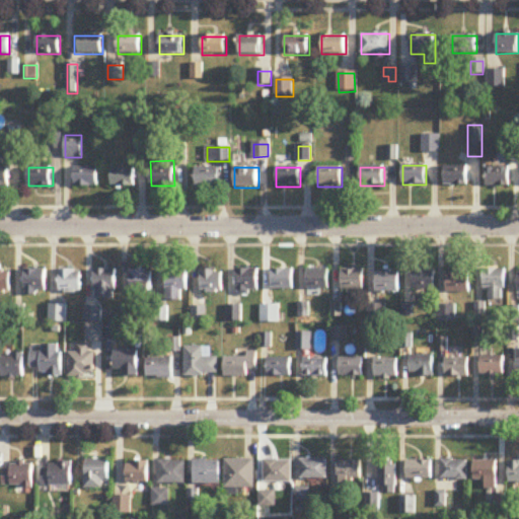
[(467,167),(444,167),(444,184),(467,184),(467,167)]
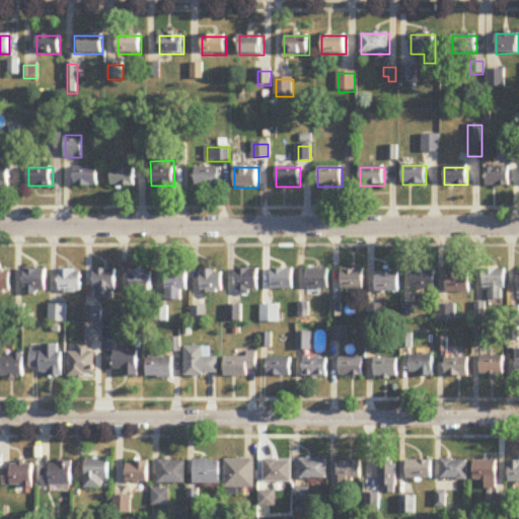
[(510,186),(510,167),(487,167),(487,186),(510,186)]
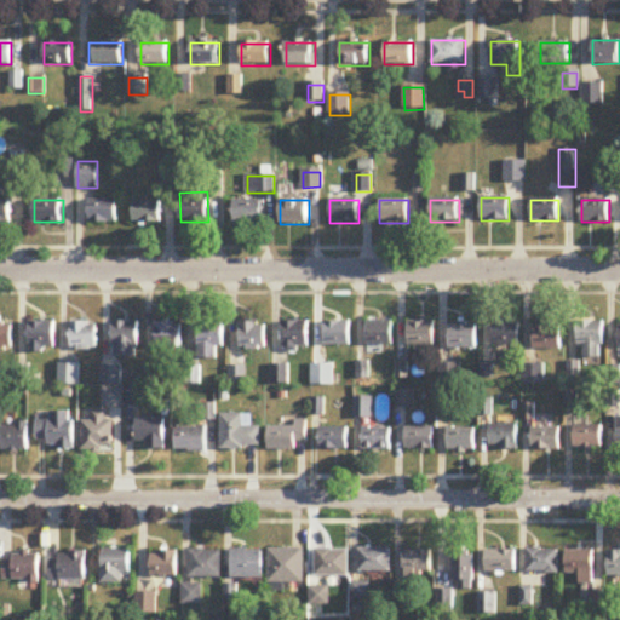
[(118,223),(118,201),(90,201),(90,223),(118,223)]
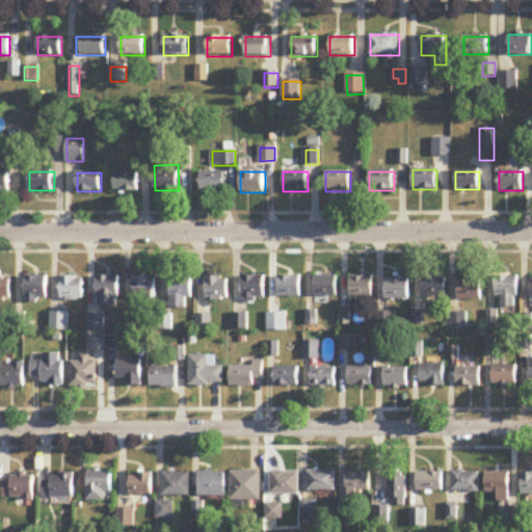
[(114,191),(138,191),(138,173),(114,173),(114,191)]
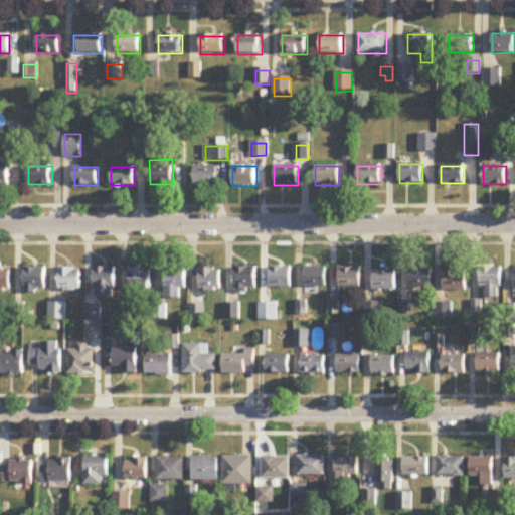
[(218,186),(218,167),(194,167),(194,186),(218,186)]
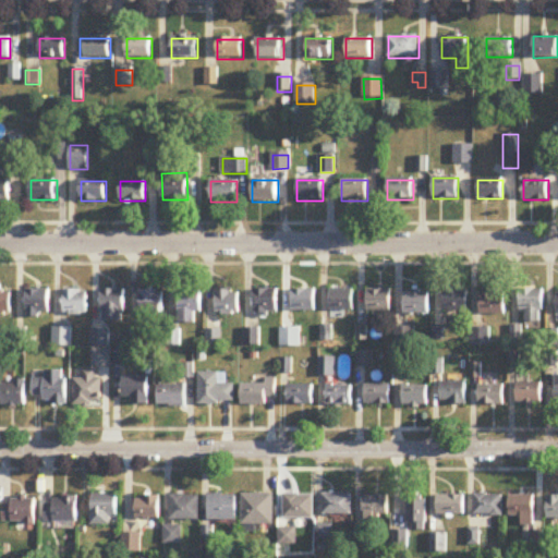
[(0,199),(12,201),(12,189),(0,189),(0,199)]
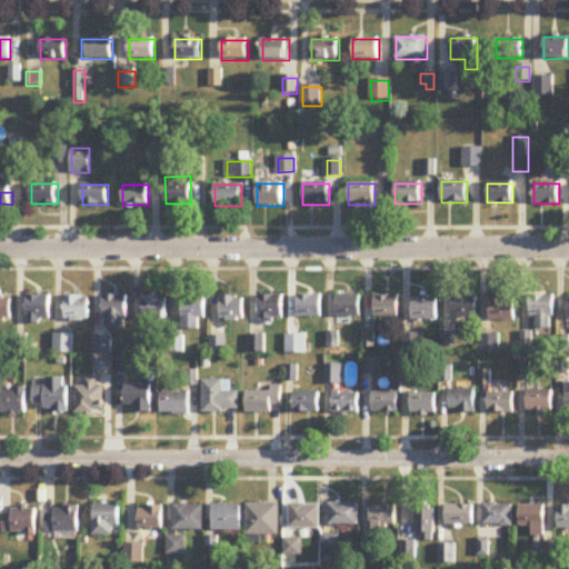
[(477,317),(477,290),(452,290),(452,317),(477,317)]
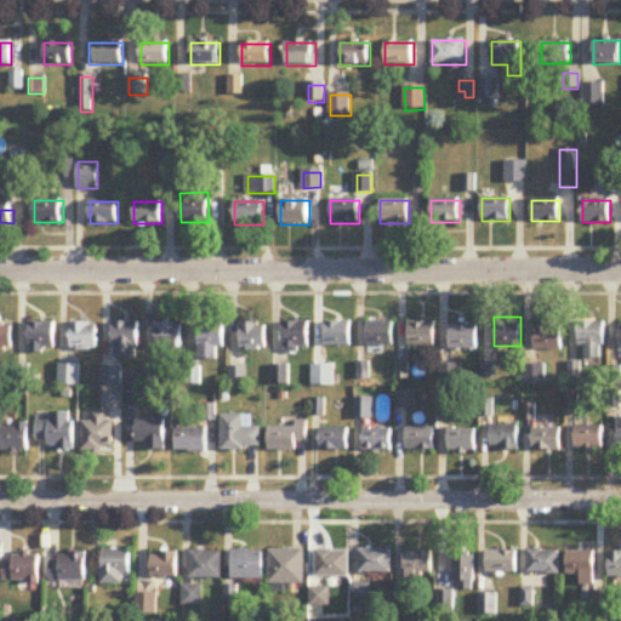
[(0,322),(0,348),(11,348),(11,322),(0,322)]
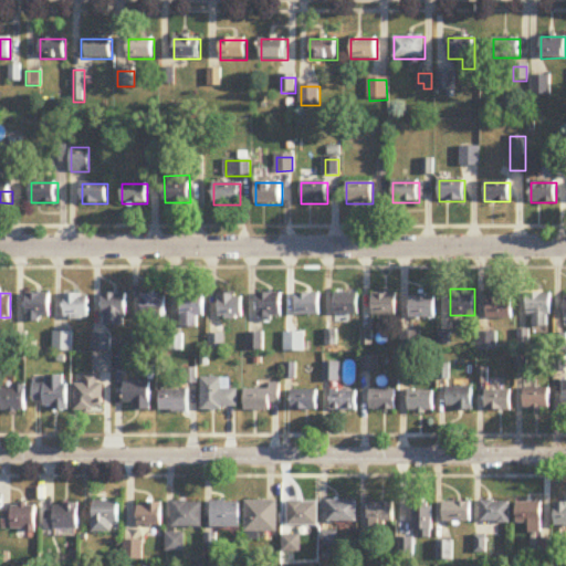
[(27,320),(51,320),(51,294),(27,294),(27,320)]
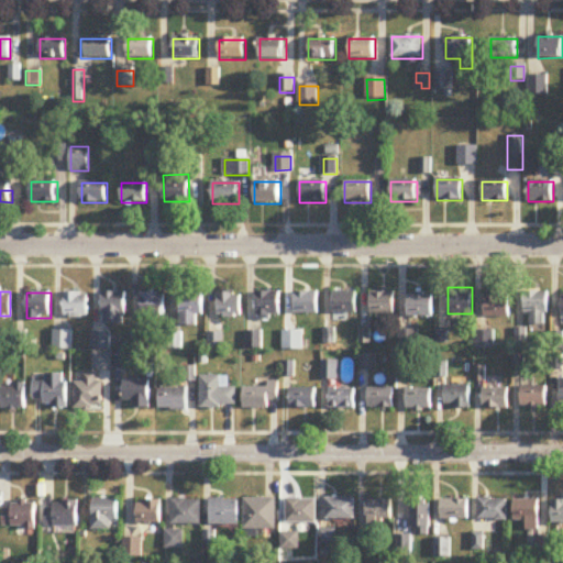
[(103,324),(125,324),(125,293),(103,293),(103,324)]
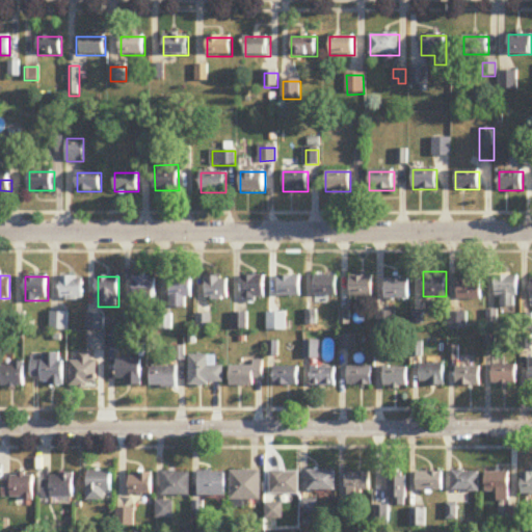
[(243,276),(243,299),(265,299),(265,276),(243,276)]
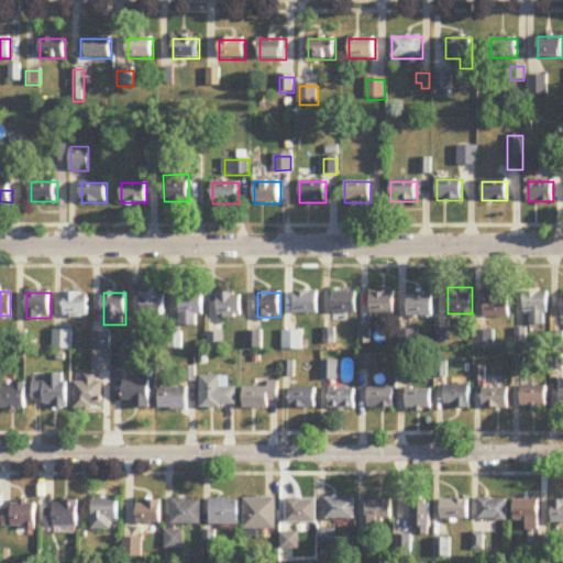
[(319,293),(295,293),(295,315),(319,315),(319,293)]
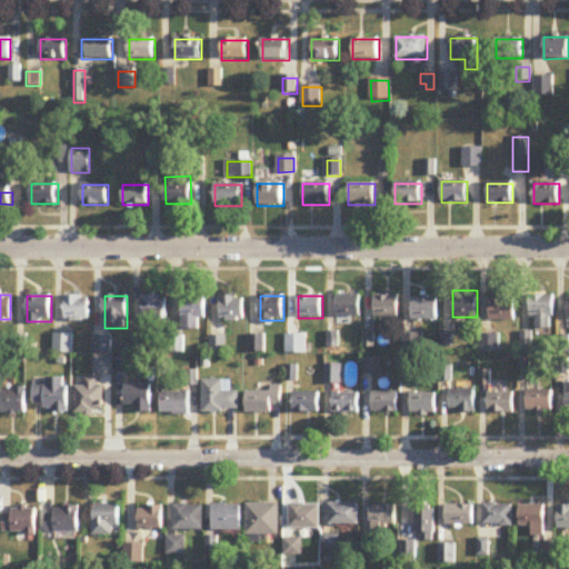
[(361,318),(361,296),(337,296),(337,318),(361,318)]
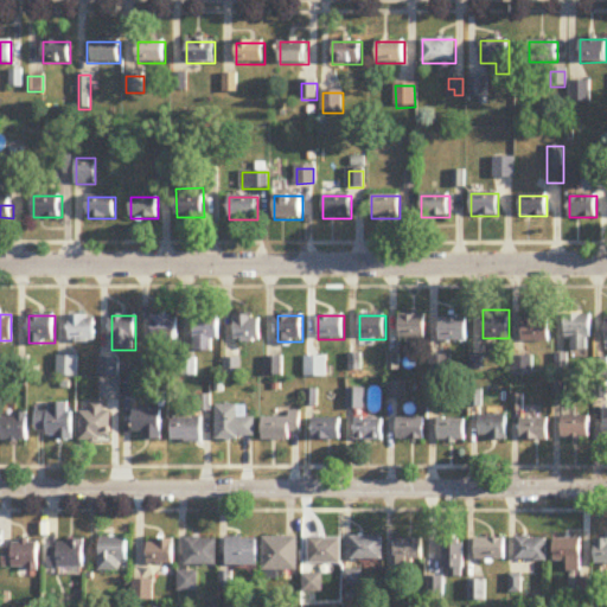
[(69,343),(95,343),(95,317),(69,317),(69,343)]
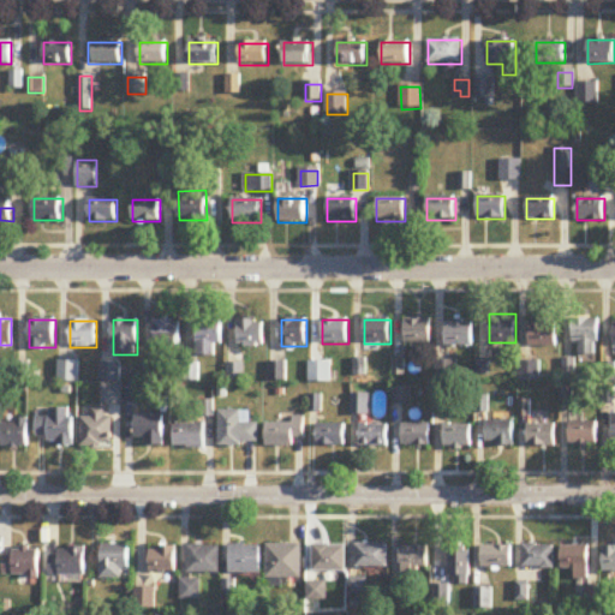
[(155,321),(155,347),(179,347),(179,321),(155,321)]
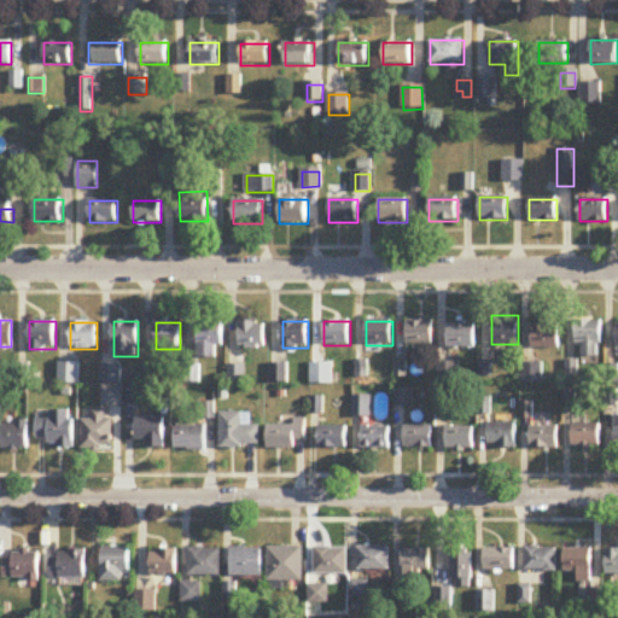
[(197,359),(222,359),(222,322),(197,322),(197,359)]
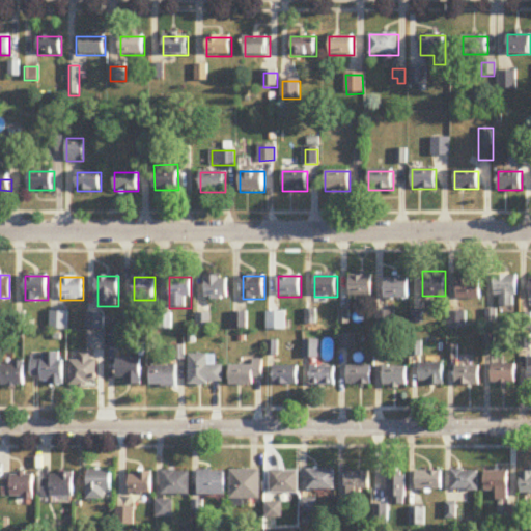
[(228,277),(205,277),(205,299),(228,299),(228,277)]
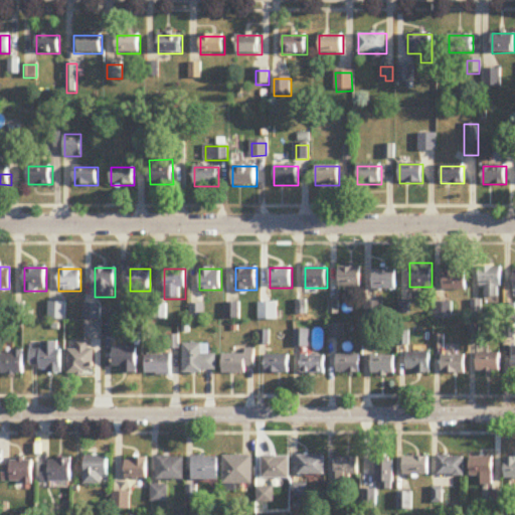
[(361,288),(361,269),(340,269),(340,288),(361,288)]
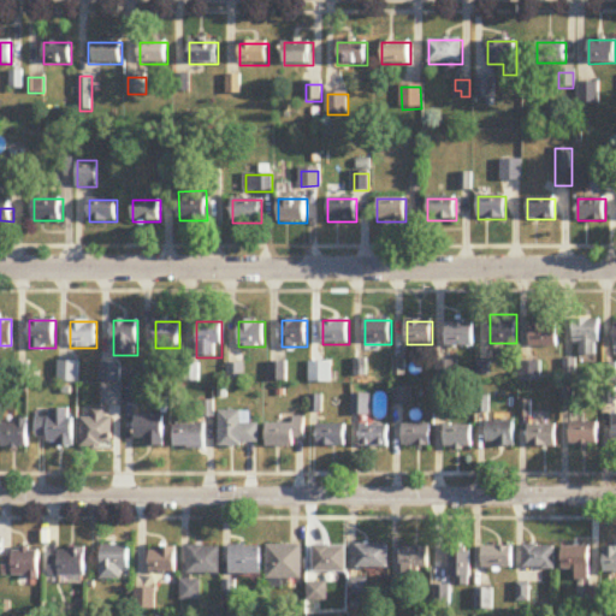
[(574,345),(581,345),(581,357),(599,357),(599,321),(574,321),(574,345)]
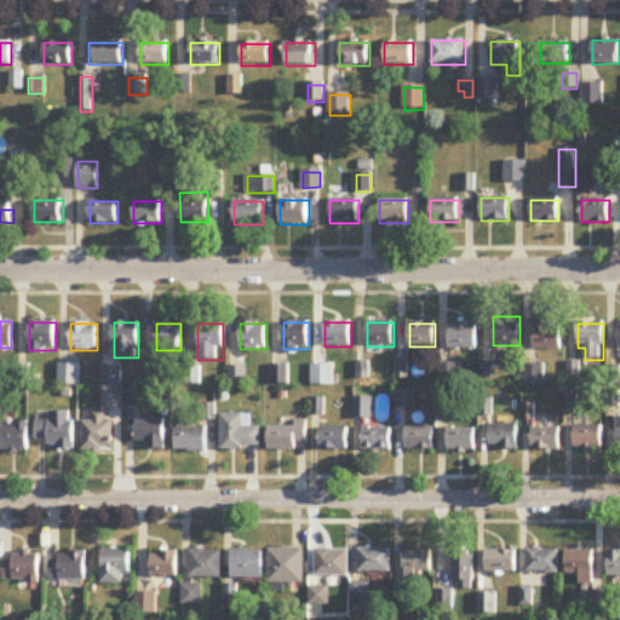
[(477,326),(449,326),(449,350),(477,350),(477,326)]
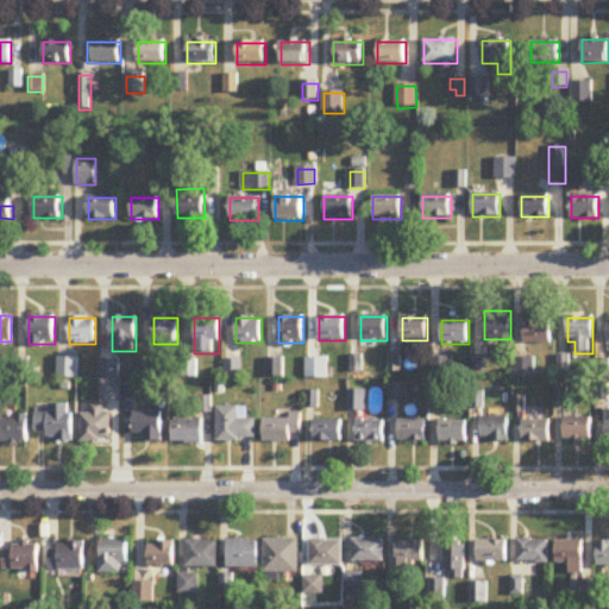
[(552,344),(552,321),(525,321),(525,344),(552,344)]
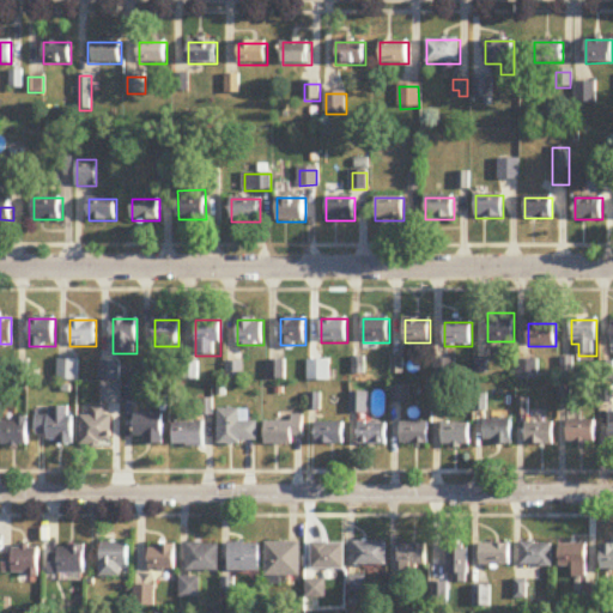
[(79,381),(79,359),(60,359),(60,381),(79,381)]
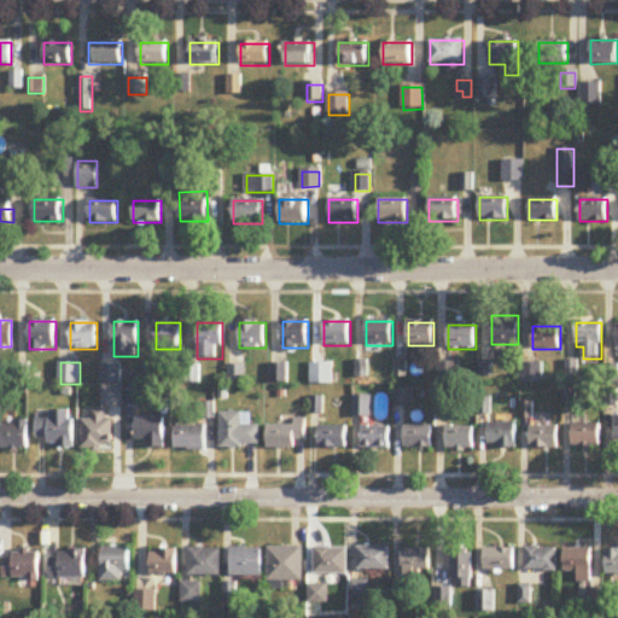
[(287,382),(287,365),(272,365),(273,383),(287,382)]
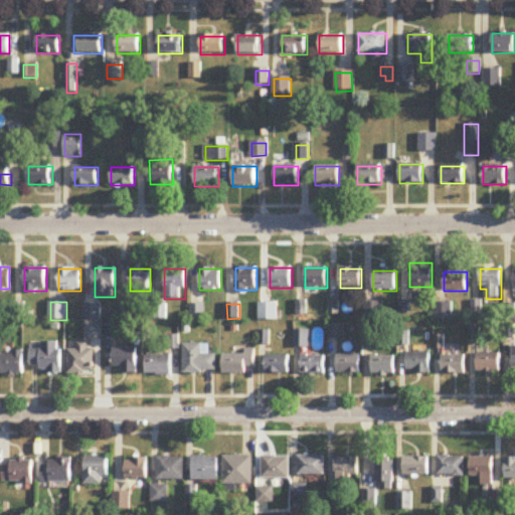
[(277,304),(260,304),(260,320),(277,320),(277,304)]
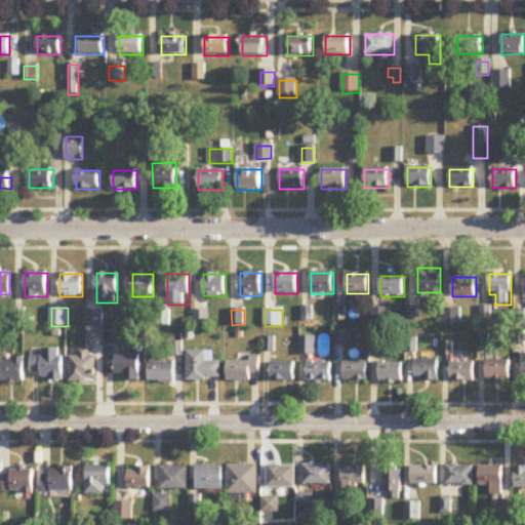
[(207,325),(208,312),(195,312),(195,325),(207,325)]
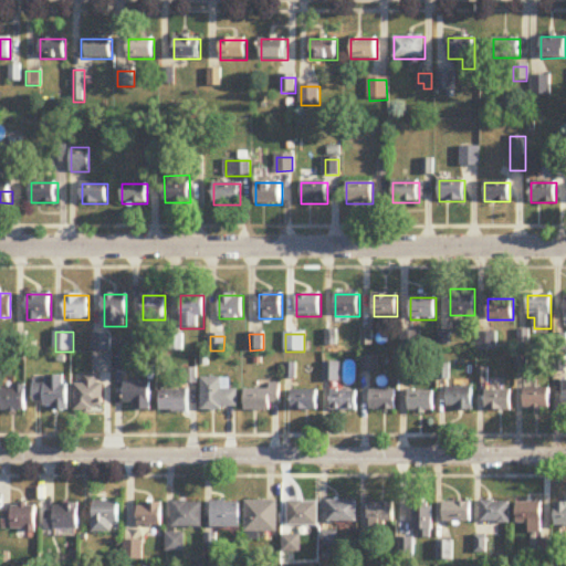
[(94,354),(94,371),(113,371),(113,354),(94,354)]
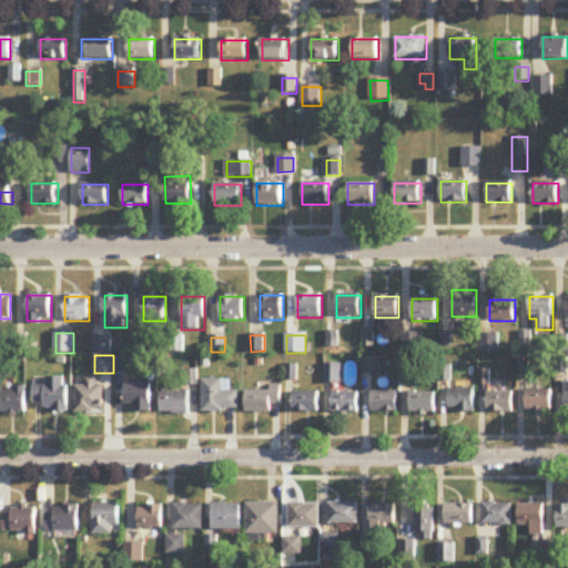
[(77,386),(77,414),(102,414),(102,376),(83,376),(83,386),(77,386)]
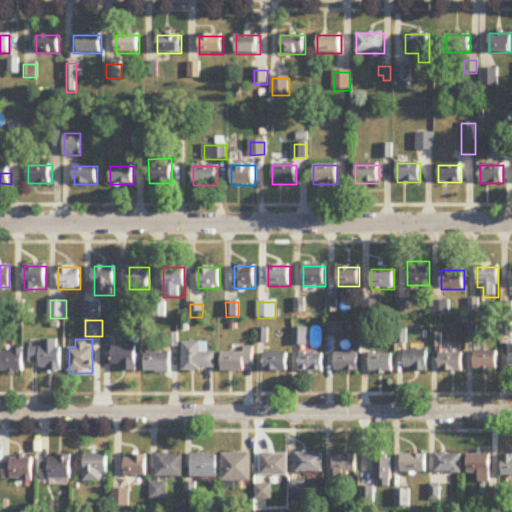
[(31,364),(41,364),(41,371),(62,371),(62,340),(42,340),(42,348),(31,348),(31,364)]
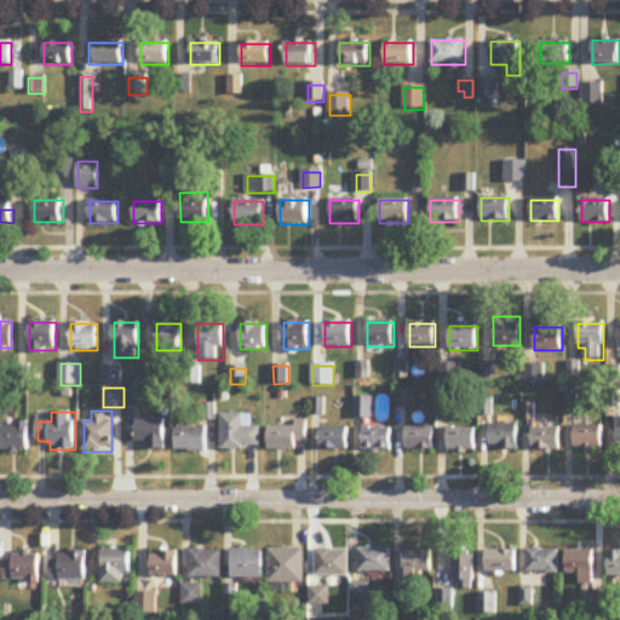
[(220,451),(260,451),(260,426),(253,426),(253,415),(220,415),(220,451)]
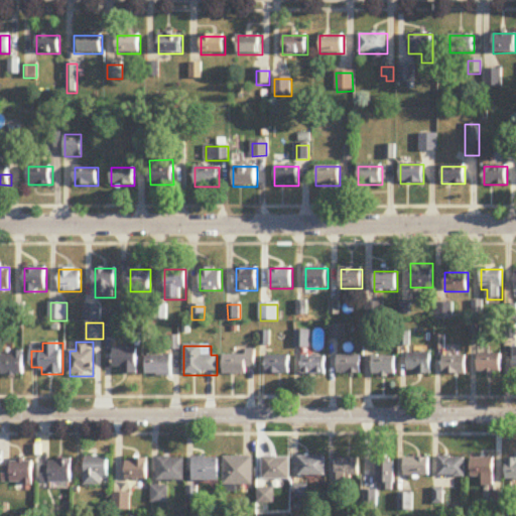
[(115,368),(122,368),(122,375),(138,375),(138,350),(115,350),(115,368)]
